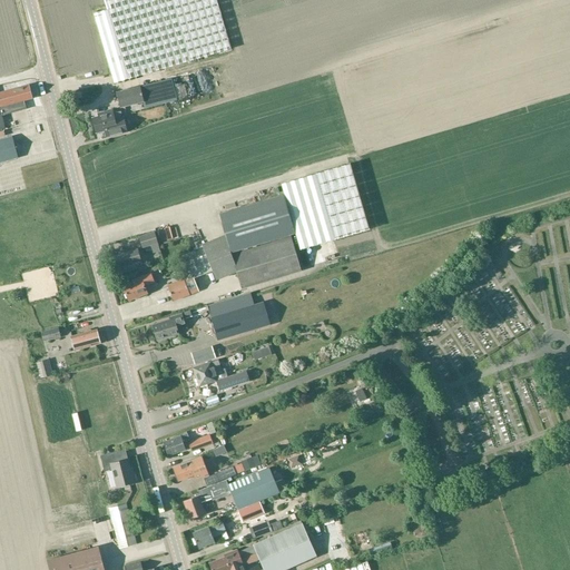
[(104,0),(106,2),(107,10),(94,13),(114,84),(231,49),(216,0),(104,0)]
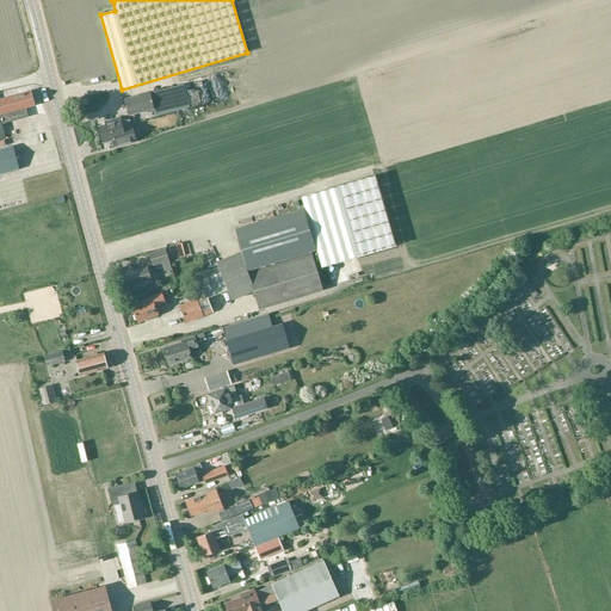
[(184,85),(172,87),(124,99),(129,116),(154,110),(155,116),(178,110),(190,107),(184,85)]
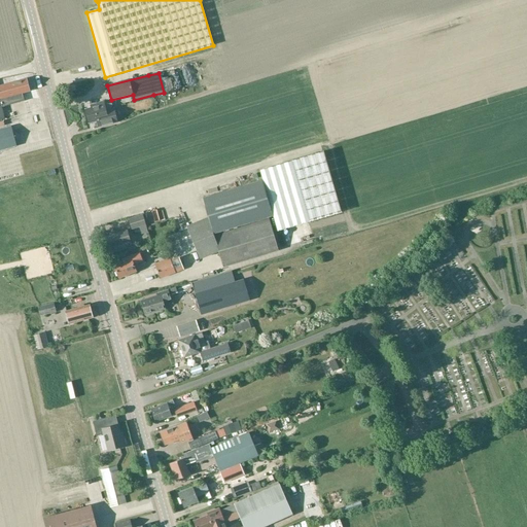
[(23,93),(30,92),(27,78),(0,85),(0,119),(4,118),(1,107),(25,101),(23,93)]
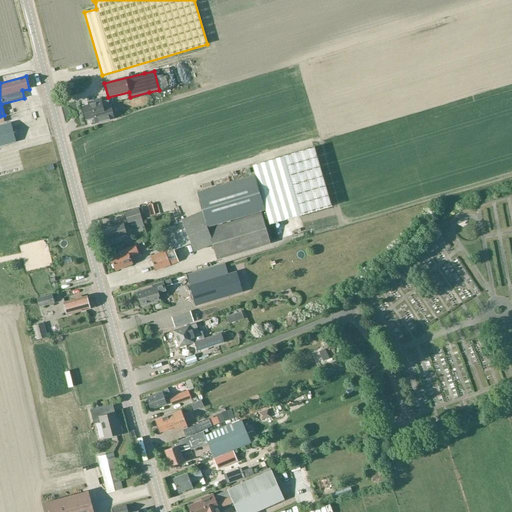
[(101,121),(107,119),(114,117),(111,105),(110,105),(108,100),(102,101),(102,99),(88,103),(88,105),(83,107),(87,119),(94,117),(96,123),(101,122),(101,121)]
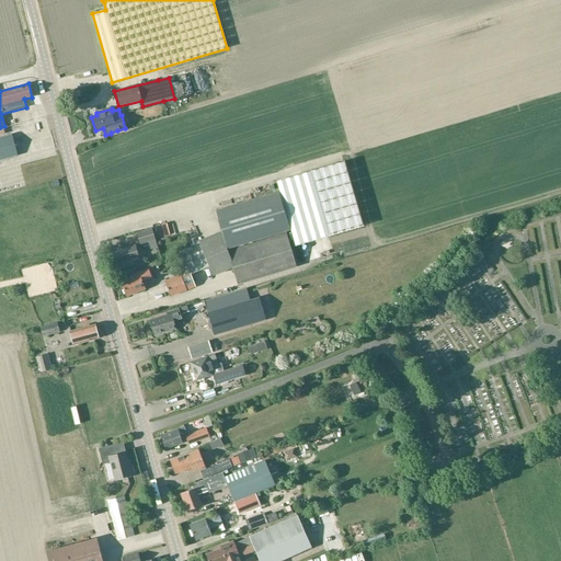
[(0,160),(18,156),(12,135),(0,137),(0,160)]
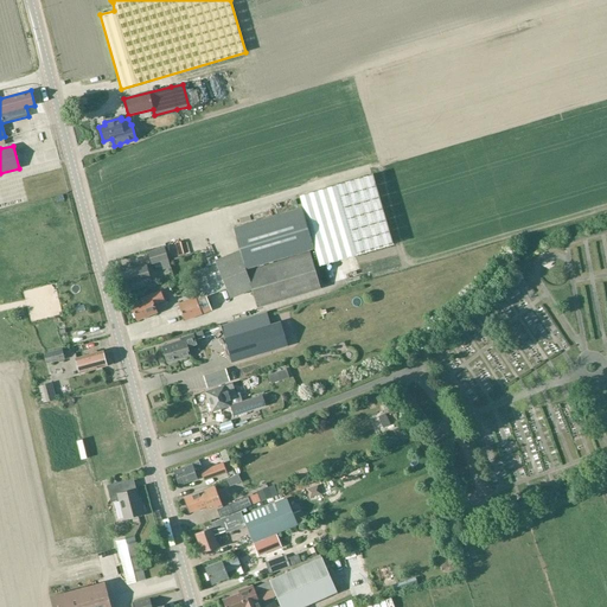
[(372,174),(300,196),(320,266),(393,243),(372,174)]
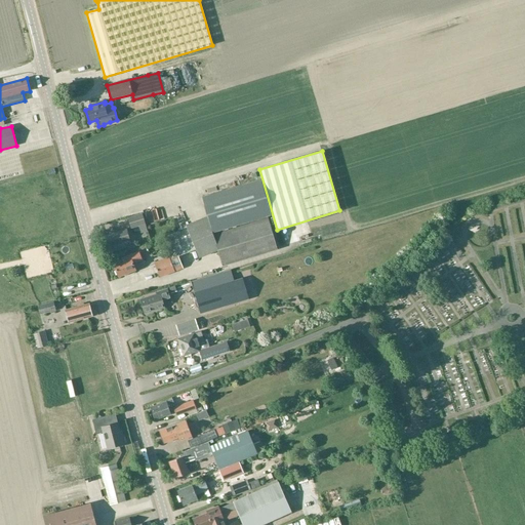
[(277,249),(268,217),(268,216),(272,215),(261,179),(202,198),(208,217),(207,217),(186,225),(188,229),(164,238),(171,256),(154,263),(160,277),(183,268),(178,256),(196,249),(199,258),(217,250),(223,266),(277,249)]
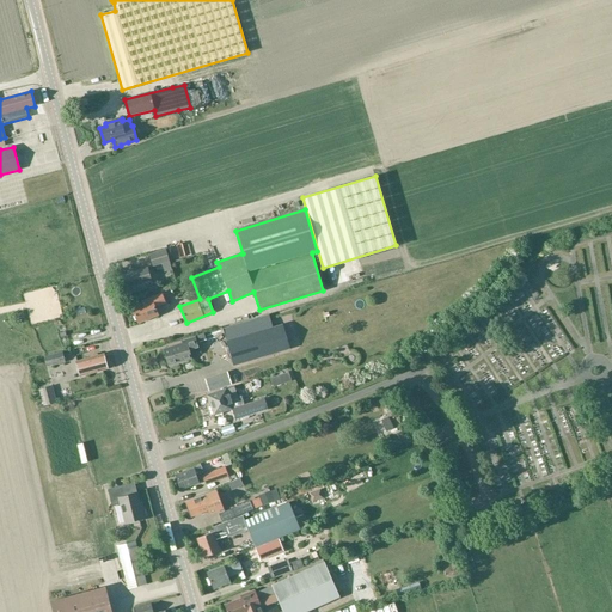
[(171,271),(167,262),(164,250),(150,255),(153,265),(154,265),(157,275),(171,271)]
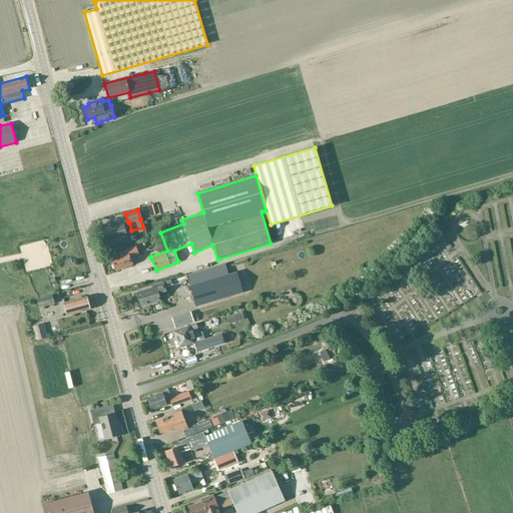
[(110,223),(101,225),(103,233),(102,235),(103,238),(105,239),(105,240),(111,239),(112,244),(122,242),(120,236),(126,234),(123,224),(111,227),(110,223)]
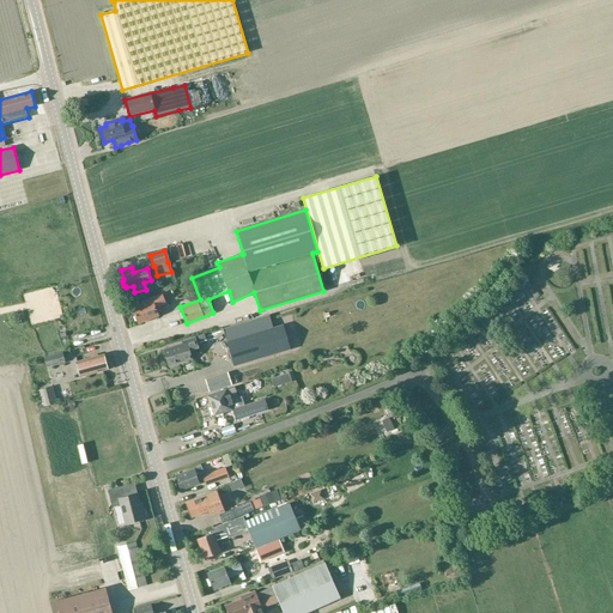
[(156,307),(165,303),(162,295),(143,302),(144,304),(133,308),(139,323),(158,315),(156,307)]
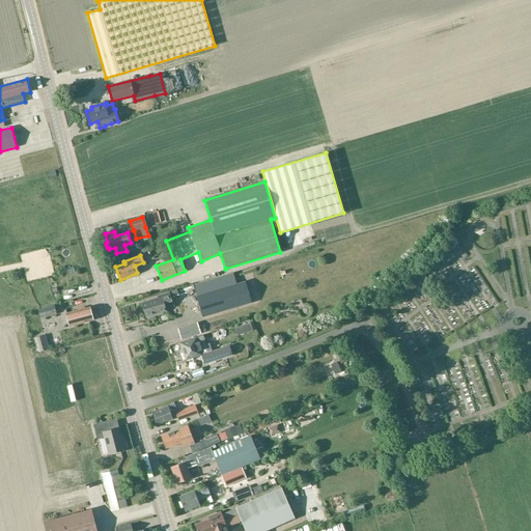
[(251,303),(245,281),(236,284),(233,274),(193,285),(196,296),(203,317),(251,303)]
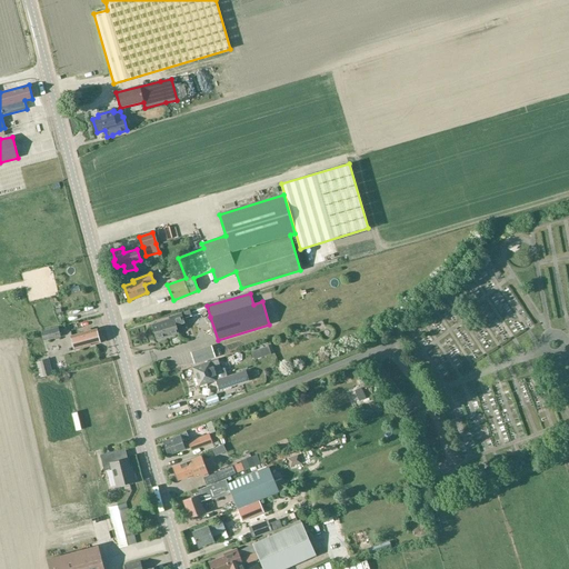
[(176,326),(185,322),(181,313),(169,317),(170,319),(152,325),(157,340),(178,333),(176,326)]
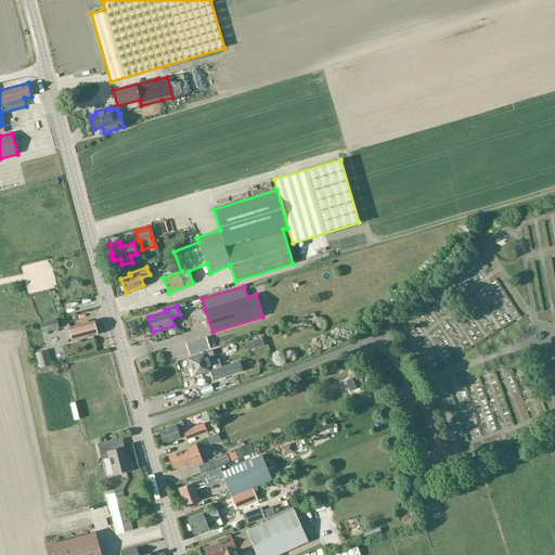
[(56,319),(40,323),(42,333),(59,328),(56,319)]
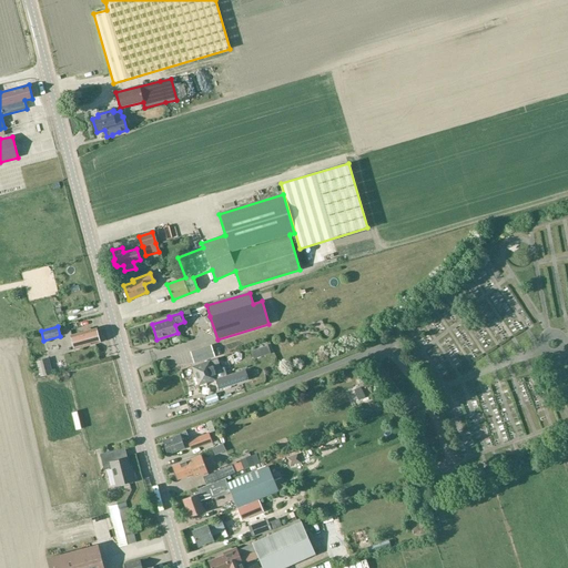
[(71,335),(73,342),(74,350),(100,342),(97,328),(71,335)]
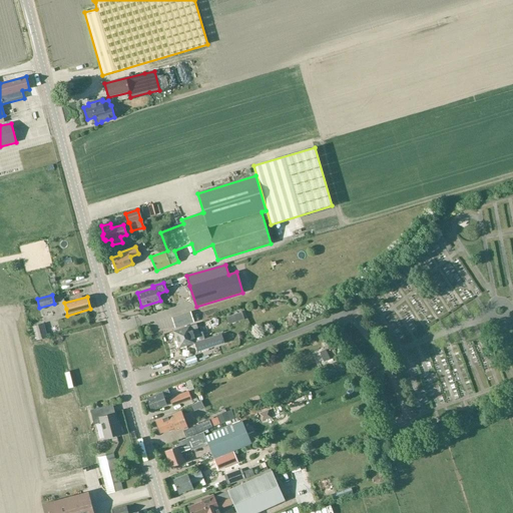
[(173,327),(194,320),(191,311),(170,318),(173,327)]
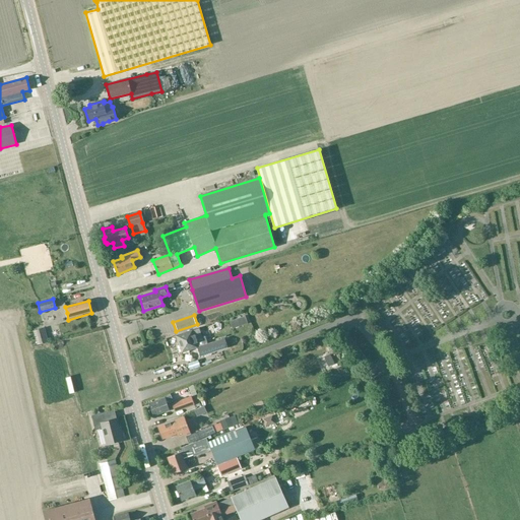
[(380,325),(373,330),(377,336),(384,330),(380,325)]
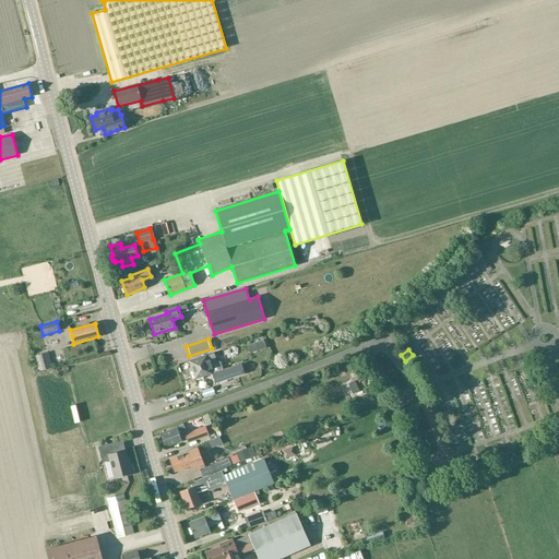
[(214,353),(189,360),(195,379),(212,373),(215,382),(228,379),(245,372),(241,364),(219,371),(214,353)]
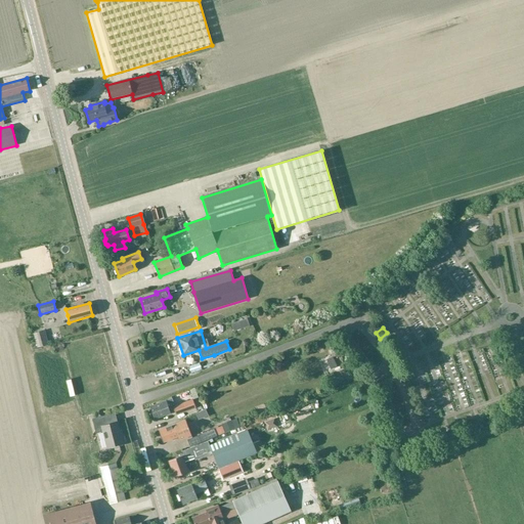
[(32,335),(36,349),(47,346),(43,332),(32,335)]
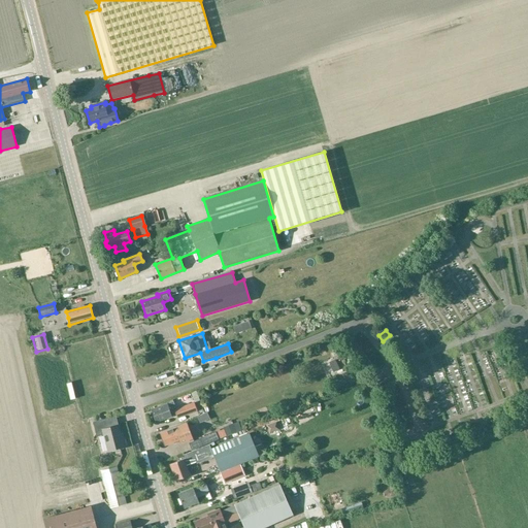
[(151,382),(139,386),(140,391),(153,388),(151,382)]
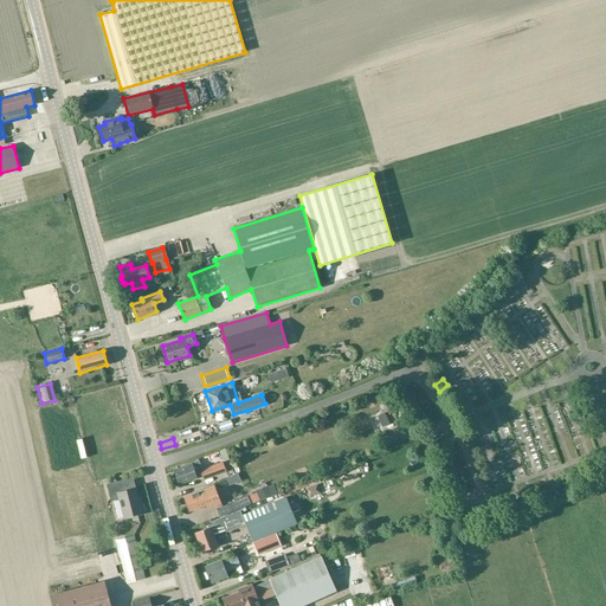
[(195,470),(201,468),(199,461),(174,470),(180,484),(198,478),(195,470)]
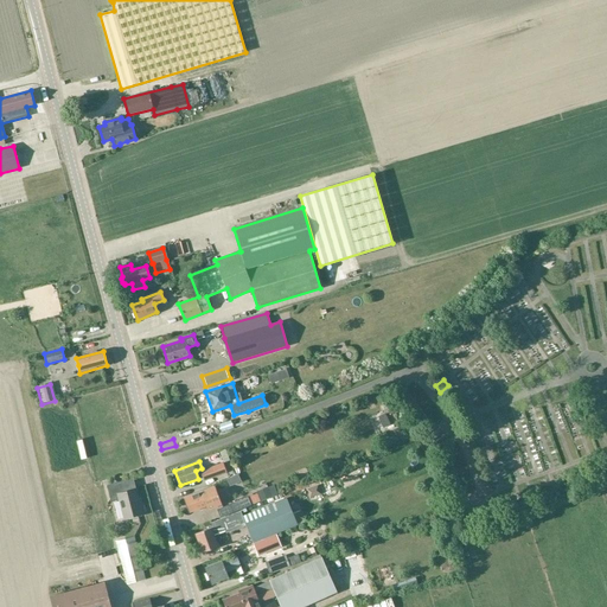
[(204,480),(227,473),(223,464),(200,472),(204,480)]
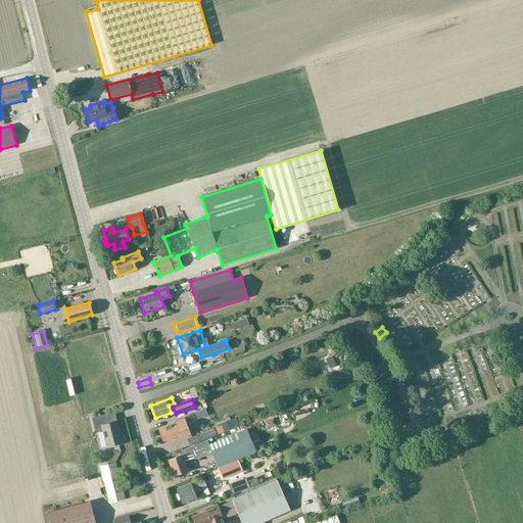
[(107,447),(125,442),(123,433),(121,434),(117,421),(107,424),(105,415),(92,418),(95,431),(102,430),(107,447)]
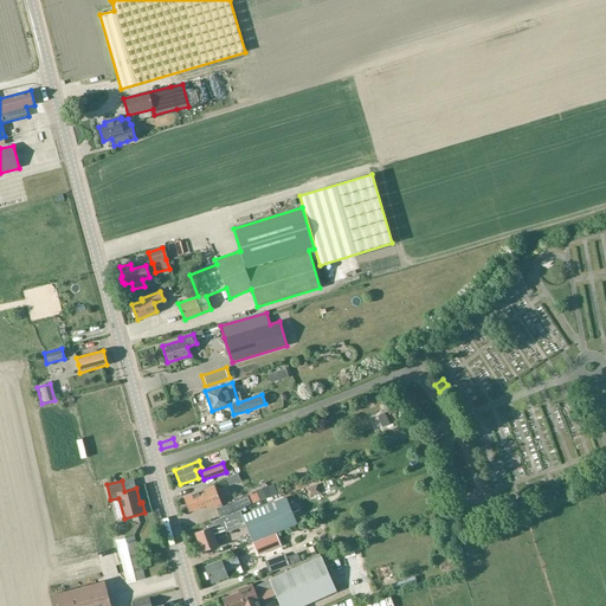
[(214,487),(184,498),(188,511),(206,505),(207,509),(221,503),(214,487)]
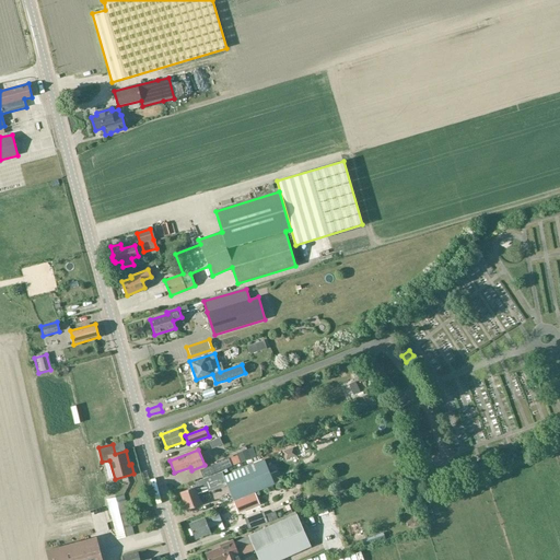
[(236,454),(241,463),(252,458),(247,450),(236,454)]
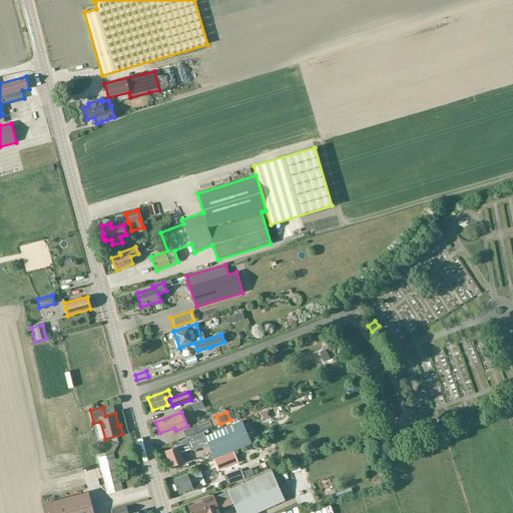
[(214,418),(194,426),(197,433),(217,425),(214,418)]
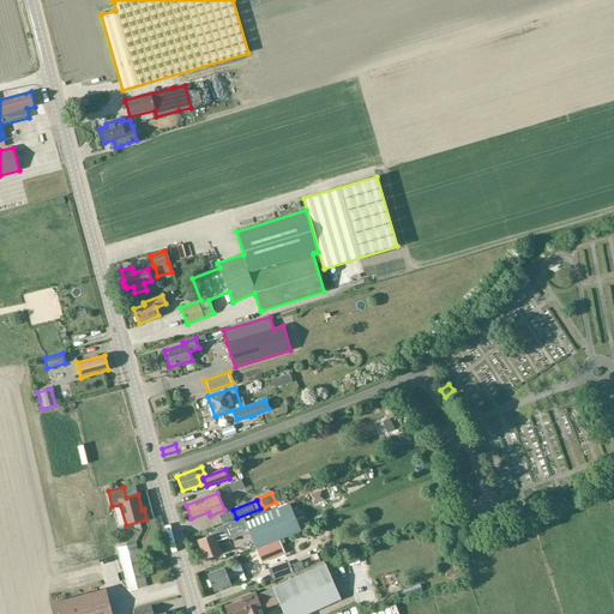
[(256,548),(300,530),(307,528),(302,517),(296,519),(289,504),(245,521),(248,528),(247,528),(256,548)]
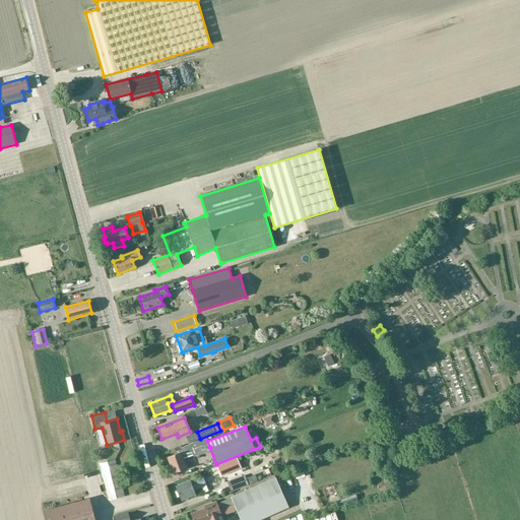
[(183,458),(209,447),(210,447),(207,441),(206,438),(181,447),(183,451),(168,457),(174,473),(187,468),(183,458)]
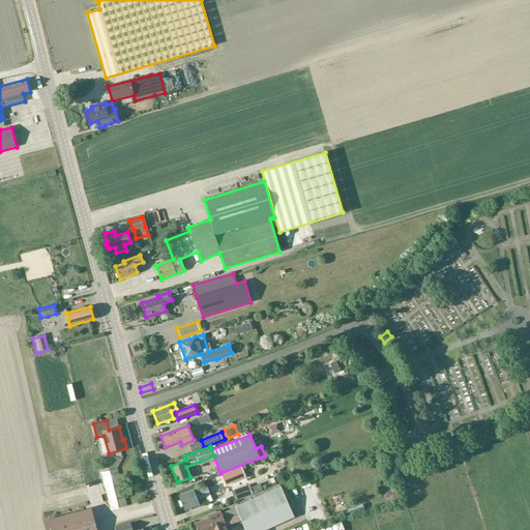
[(127,506),(117,469),(101,473),(111,510),(127,506)]
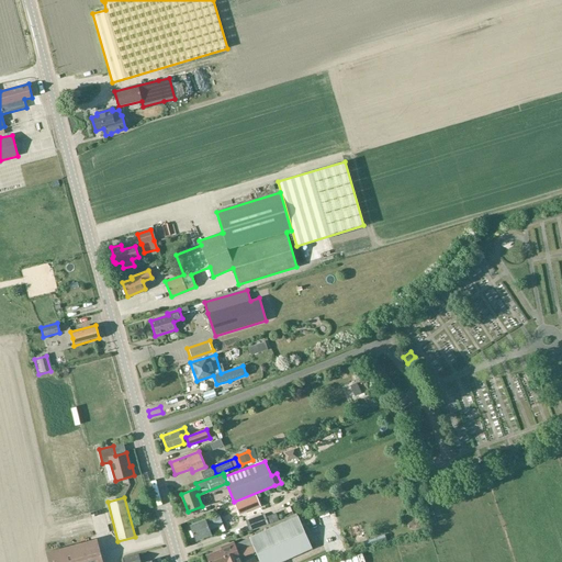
[(251,530),(268,524),(263,514),(248,520),(251,530)]
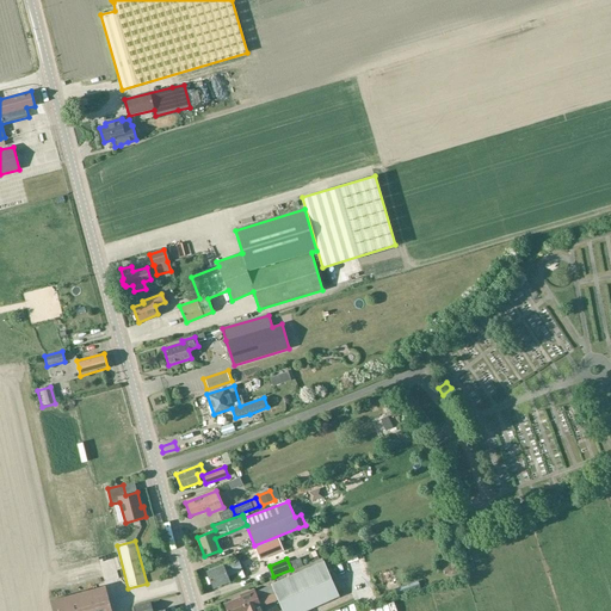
[(292,569),(303,566),(300,559),(290,562),(292,569)]
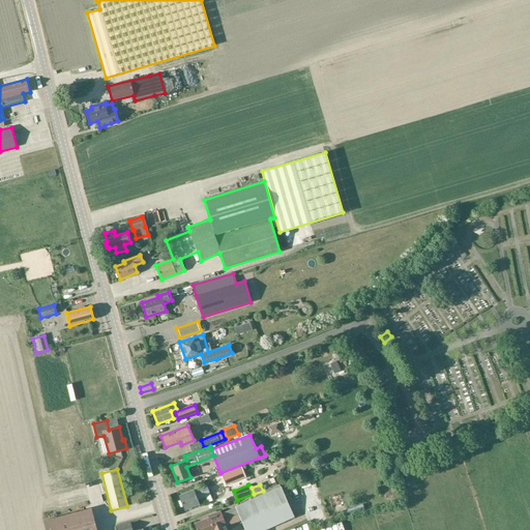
[(198,499),(210,495),(206,486),(194,491),(179,496),(184,510),(200,504),(198,499)]
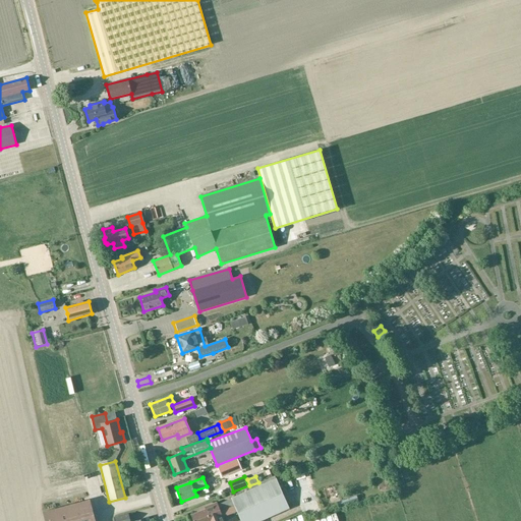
[(206,509),(191,515),(193,520),(223,520),(222,517),(223,517),(221,511),(235,506),(241,520),(259,520),(289,508),(276,478),(231,498),(232,500),(218,505),(217,502),(205,507),(206,509)]
